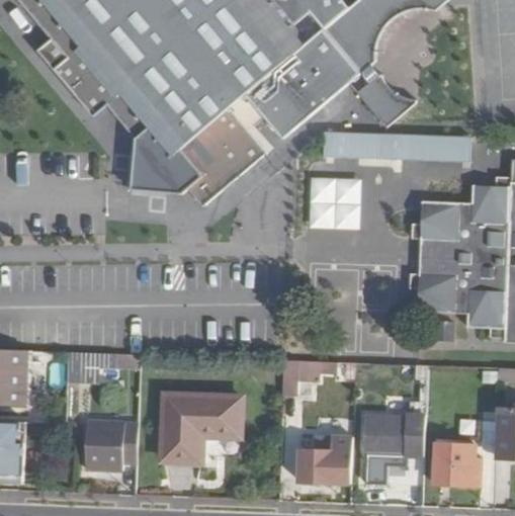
[(347,83),(384,125),(392,120),(412,106),(414,103),(407,101),(400,98),(394,95),(389,90),(383,86),(379,80),(375,72),(373,64),(372,56),(373,48),(373,43),(376,35),(380,29),(384,24),(391,18),(398,13),(405,9),(412,8),(419,7),(425,7),(432,8),(436,9),(447,0),(355,0),(346,7),(340,0),(17,0),(51,37),(35,50),(92,116),(106,104),(134,136),(133,161),(131,188),(152,190),(181,192),(187,188),(201,204),(265,151),(230,107),(245,94),(281,138),(347,83)]
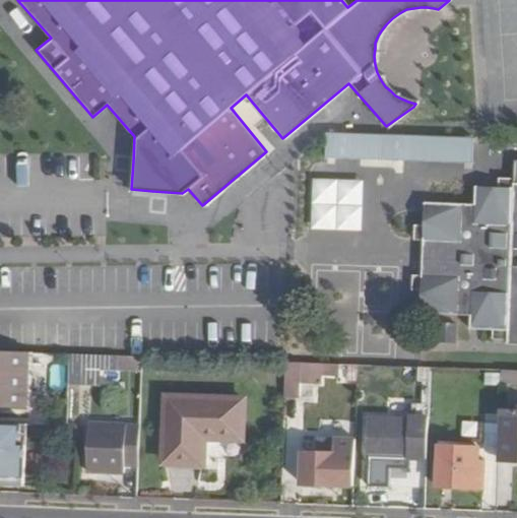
[(386,135),(325,133),(325,156),(467,165),(468,138),(464,138),(409,135),(386,135)]
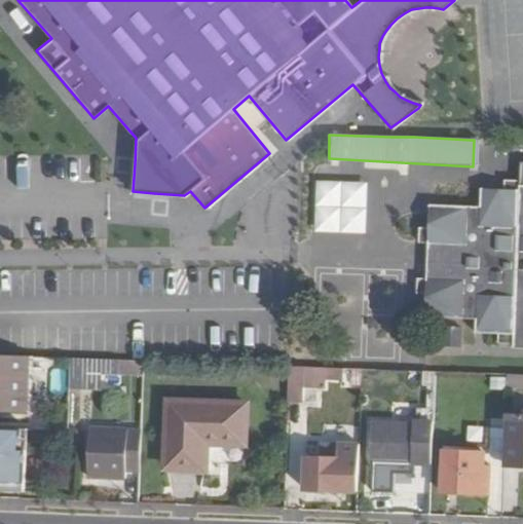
[(310,178),(308,230),(360,231),(362,179),(310,178)]
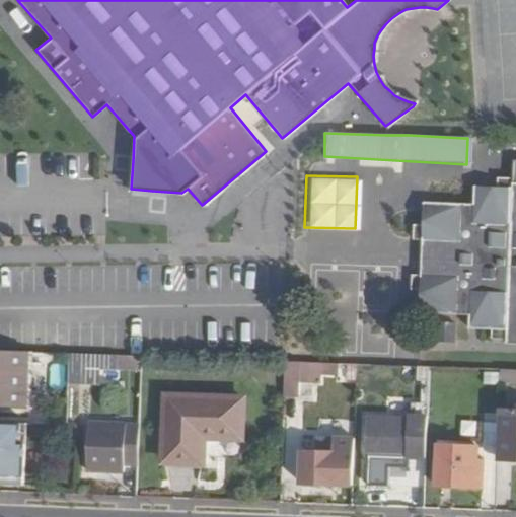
[(418,290),(417,313),(466,315),(466,328),(490,329),(489,339),(504,339),(504,343),(515,343),(515,181),(510,181),(511,177),(494,176),(494,186),(471,185),(471,204),(421,202),(420,226),(412,225),(411,239),(420,239),(418,276),(409,275),(408,289),(418,290)]
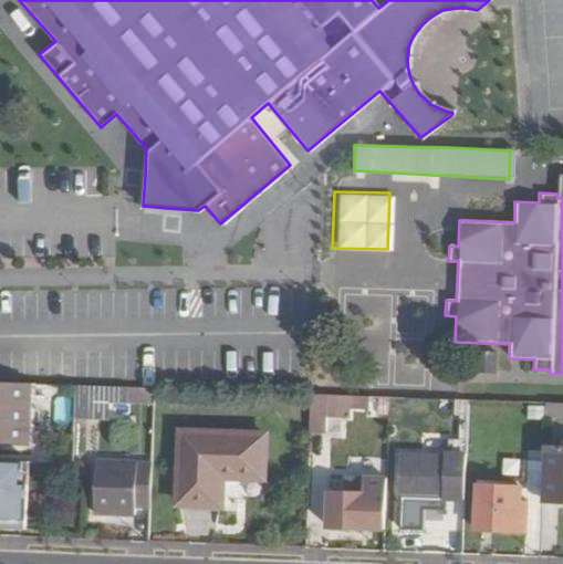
[(466,348),(467,372),(491,371),(490,348),(466,348)]
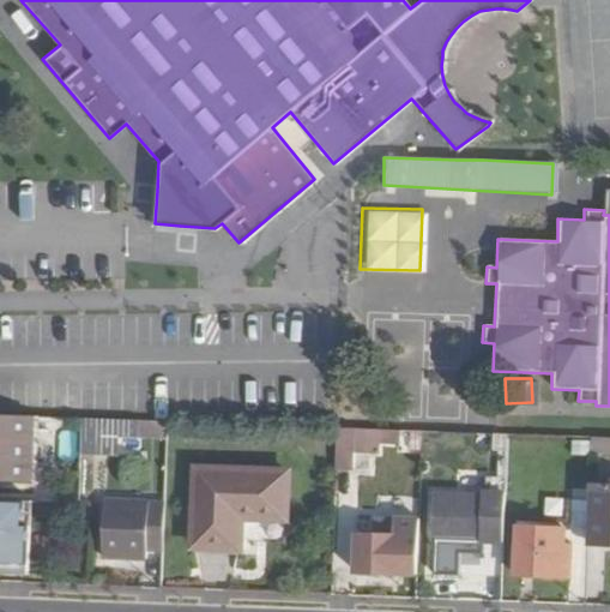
[(0,479),(25,480),(28,415),(0,414),(0,479)]
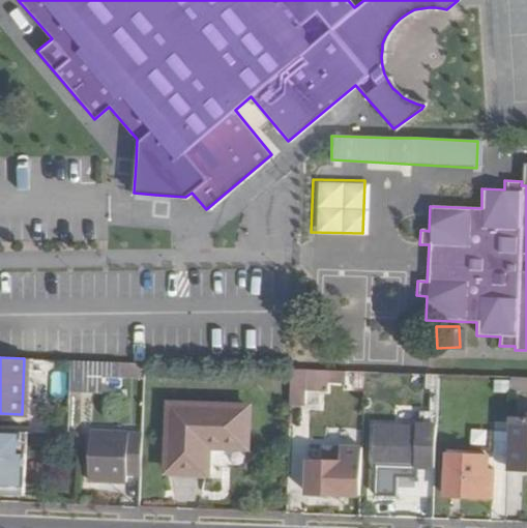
[(66,389),(99,390),(100,377),(100,361),(68,360),(66,389)]
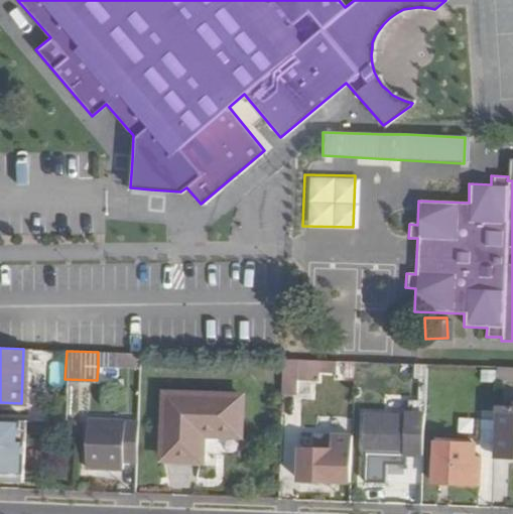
[(116,353),(98,352),(98,367),(115,367),(116,353)]
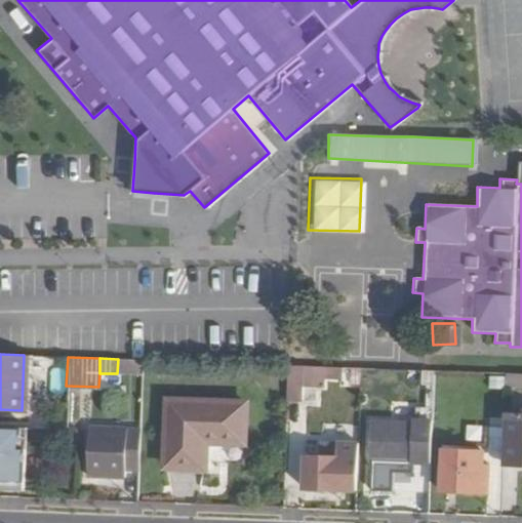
[(128,373),(127,392),(138,393),(139,360),(118,359),(117,373),(128,373)]
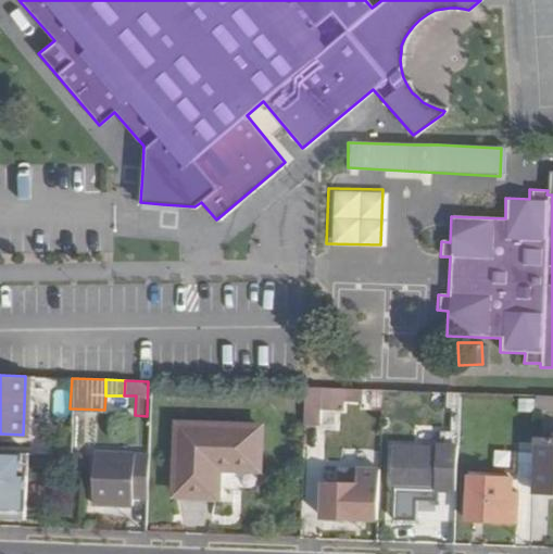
[(304,387),(303,387),(301,423),(317,424),(318,407),(339,408),(340,401),(359,401),(359,389),(304,387)]
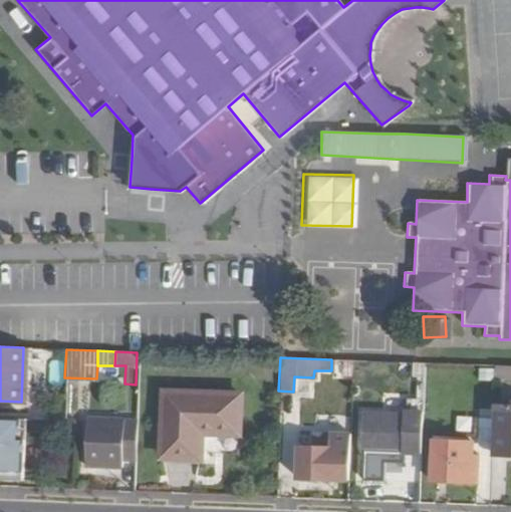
[(510,365),(494,365),(493,378),(510,378),(510,365)]
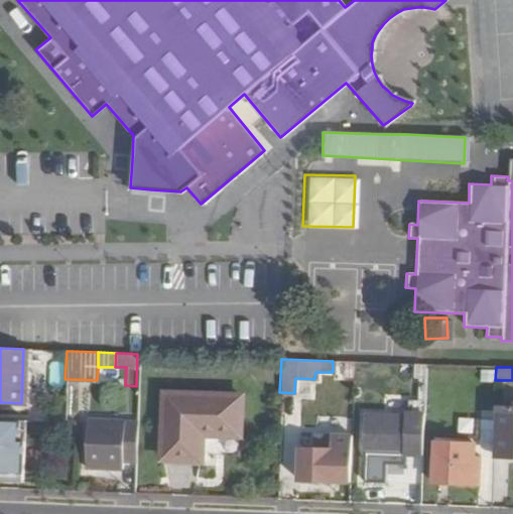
[(199,459),(201,434),(206,433),(208,395),(161,393),(159,459),(199,459)]
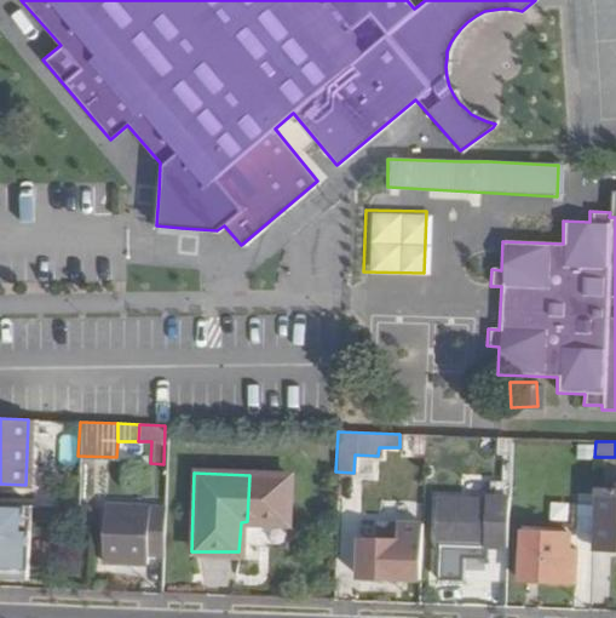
[(287,476),(249,475),(247,521),(286,522),(287,476)]
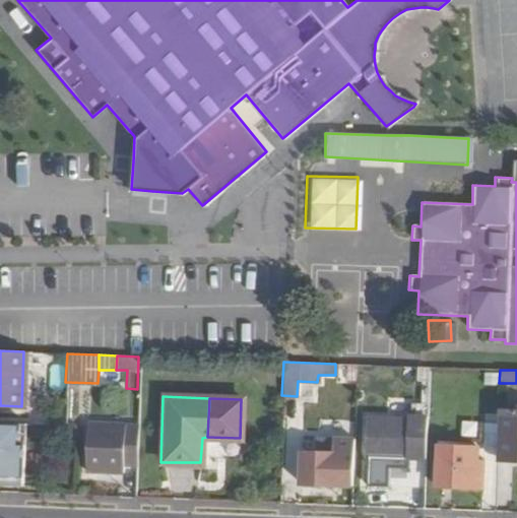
[(516,410),(498,410),(497,424),(496,454),(496,459),(516,459),(516,410)]
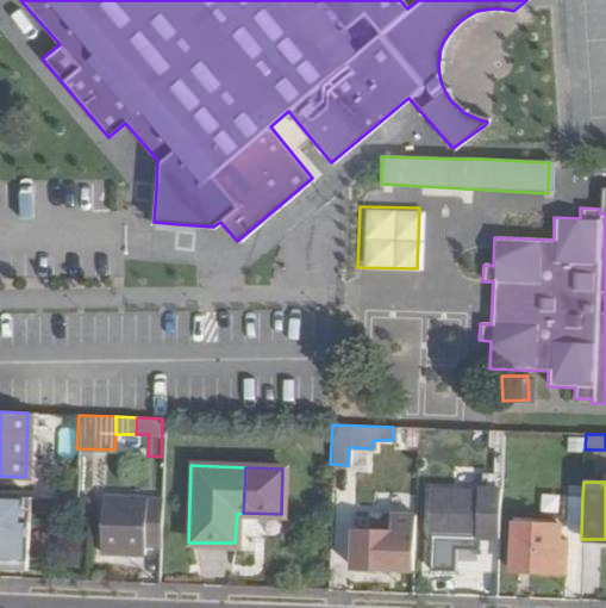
[(429,490),(428,534),(497,538),(499,485),(475,485),(475,490),(429,490)]
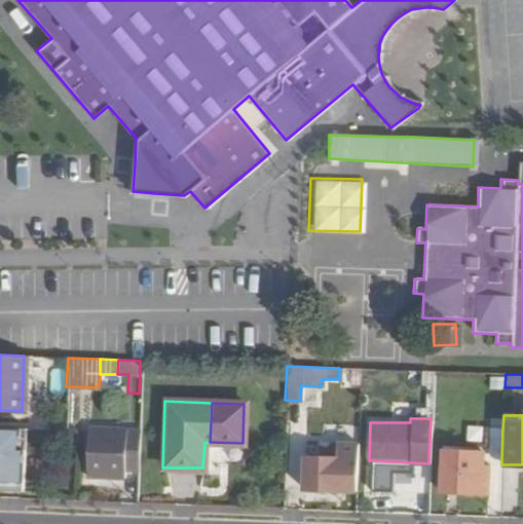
[(29,489),(30,427),(0,425),(0,493),(23,495),(29,489)]
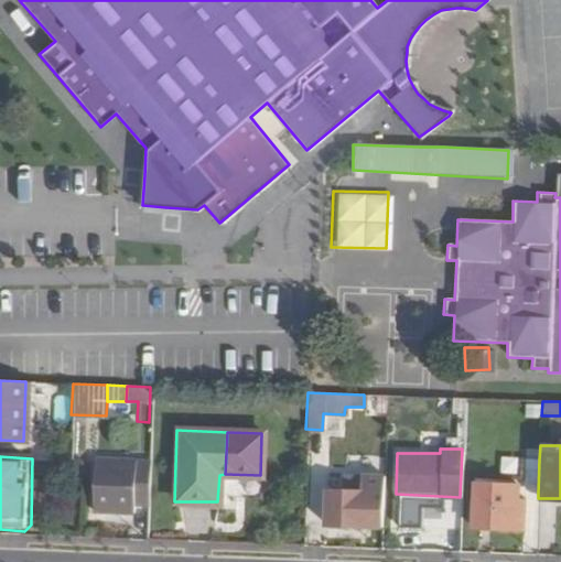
[(538,493),(539,460),(524,458),(522,493),(538,493)]
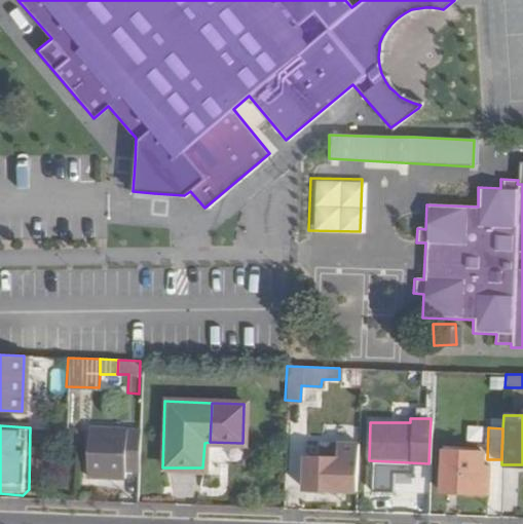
[(120,477),(120,470),(136,470),(138,429),(90,428),(87,476),(120,477)]
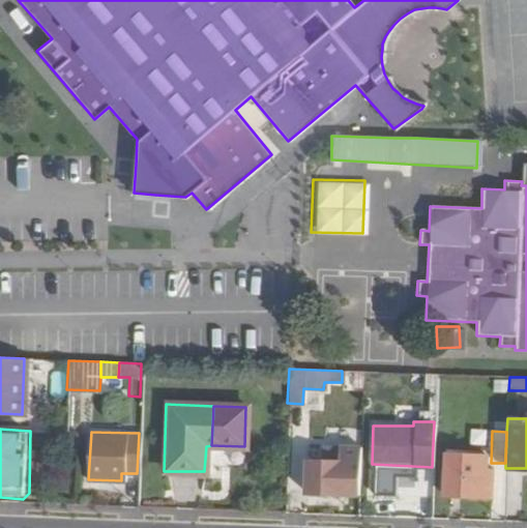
[(303,492),(337,493),(339,449),(323,448),(322,465),(305,464),(303,492)]
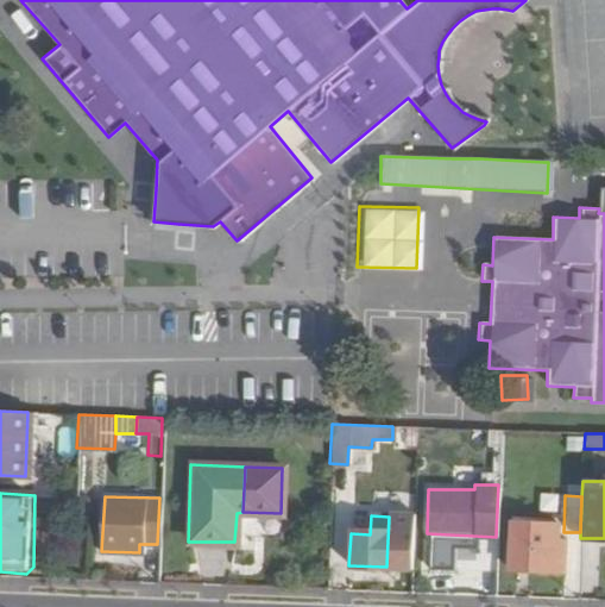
[(555,559),(556,523),(510,520),(508,569),(561,571),(562,559),(555,559)]
